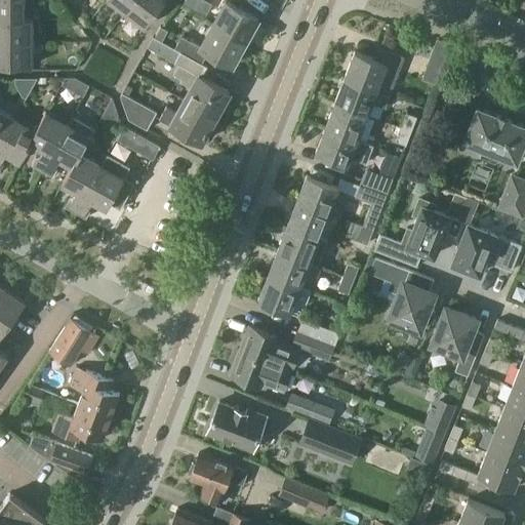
[(25,16),(25,0),(0,0),(0,17),(25,18),(25,16)]
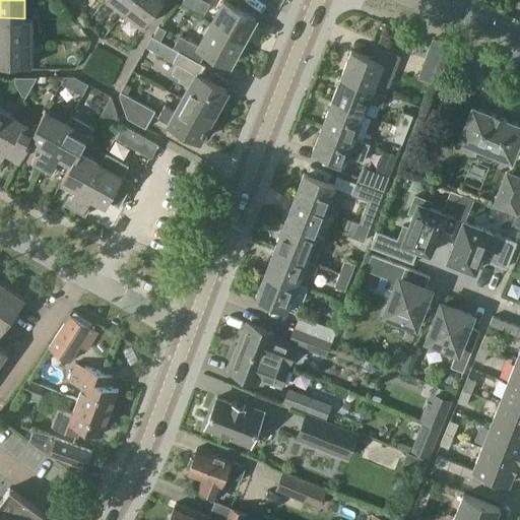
[(110,0),(126,11),(134,0),(110,0)]
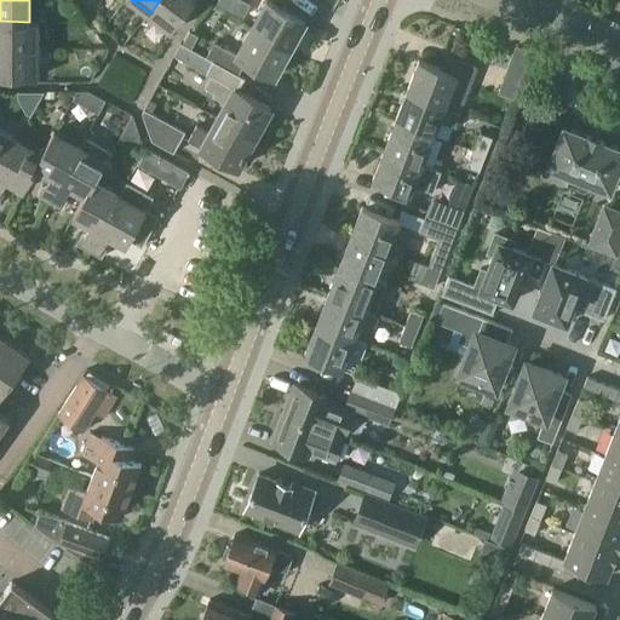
[(160,0),(150,13),(172,30),(194,0),(160,0)]
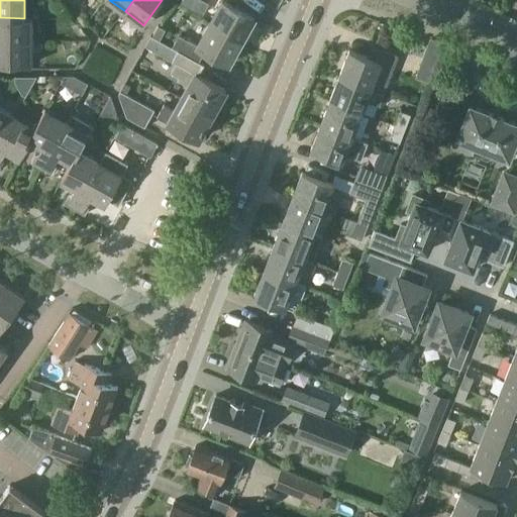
[(182,0),(180,4),(193,11),(198,0),(182,0)]
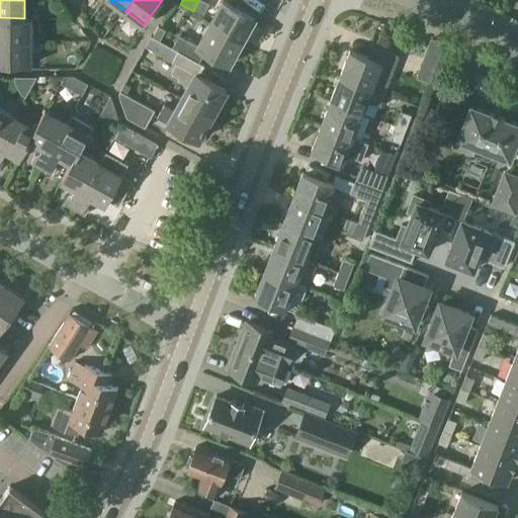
[(223,0),(210,21),(242,39),(254,18),(223,0)]
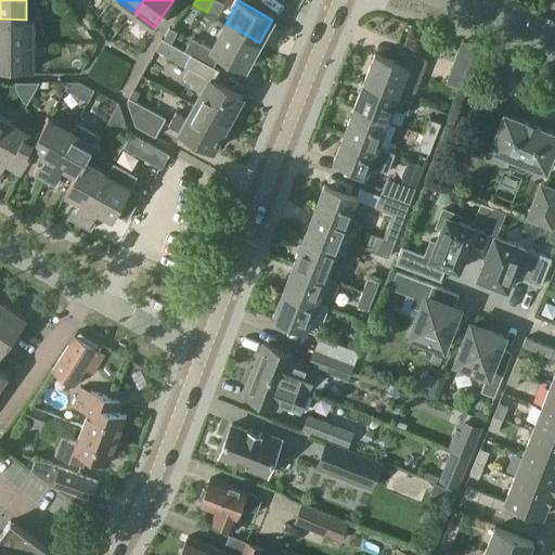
[(0,42),(36,43),(35,18),(26,17),(26,20),(0,18),(0,42)]
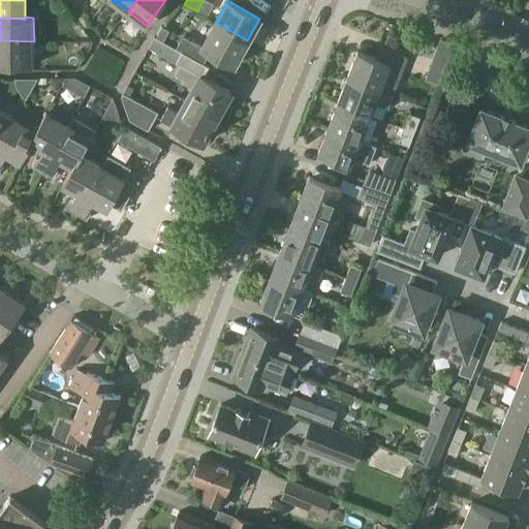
[(234,64),(247,40),(215,22),(201,45),(183,35),(176,48),(204,63),(208,55),(213,57),(215,54),(234,64)]
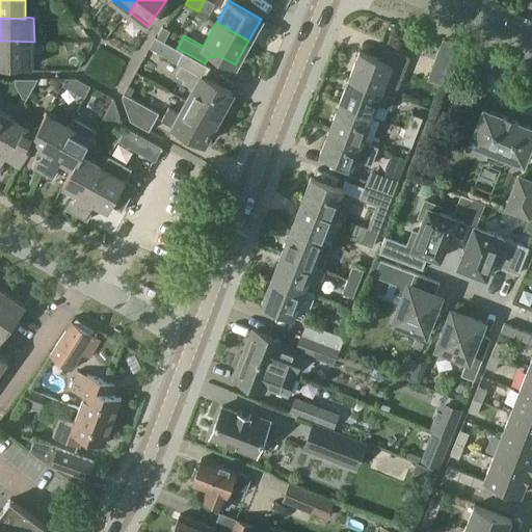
[(163,26),(157,36),(164,41),(169,30),(163,26)]
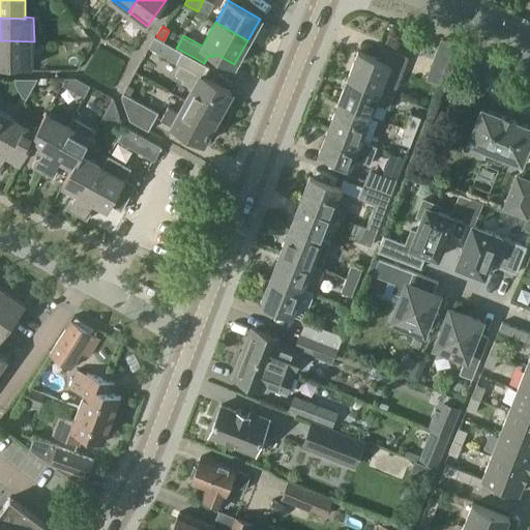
[(192,87),(185,98),(218,116),(232,92),(205,77),(210,67),(204,63),(176,48),(164,40),(156,36),(155,35),(149,47),(181,63),(175,74),(184,79),(181,81),(192,87)]
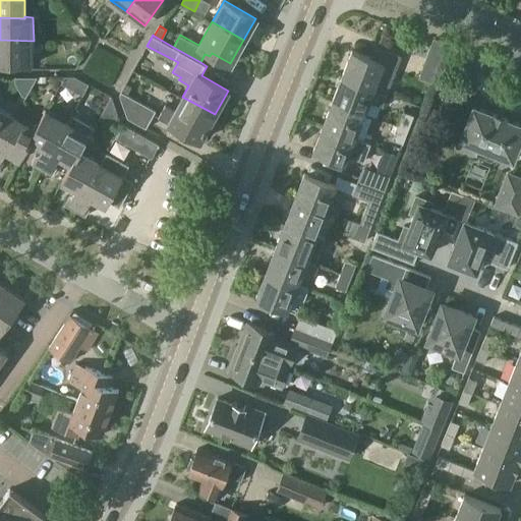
[(441,60),(447,43),(435,39),(428,55),(441,60)]
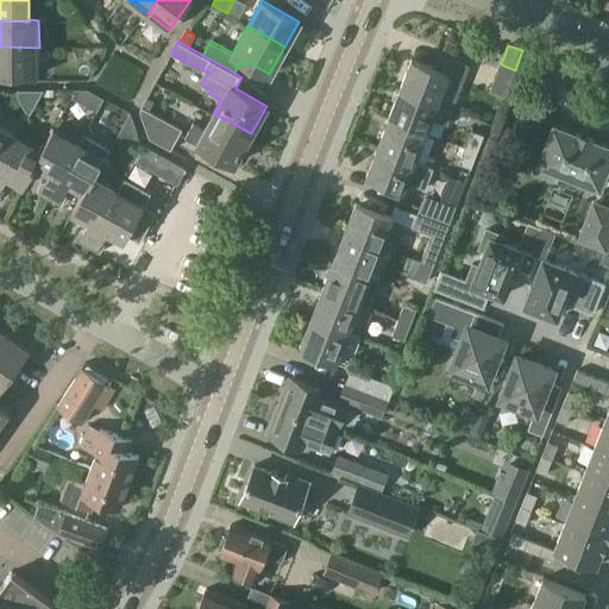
[(0,74),(39,75),(39,48),(0,46),(0,74)]
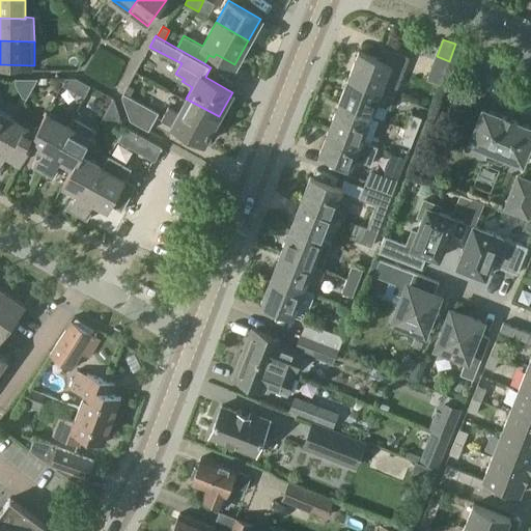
[(358,51),(348,77),(381,89),(386,76),(398,81),(408,57),(383,48),(379,59),(358,51)]
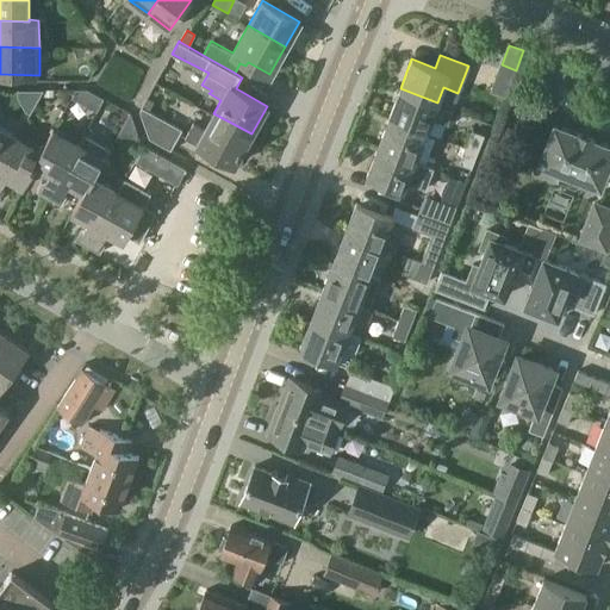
[(437,103),(400,88),(388,117),(427,131),(431,117),(446,123),(452,107),(437,103)]
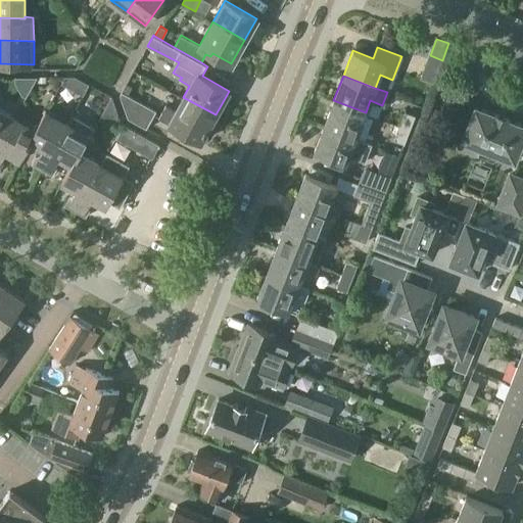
[(147,129),(147,128),(156,110),(128,95),(133,88),(127,84),(121,95),(128,119),(147,129)]
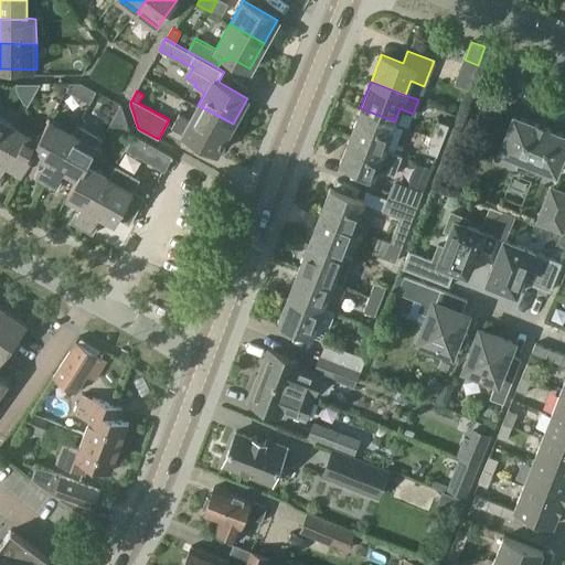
[(233,124),(198,105),(190,119),(179,114),(171,127),(216,152),(221,144),(222,145),(224,140),(223,140),(233,124)]
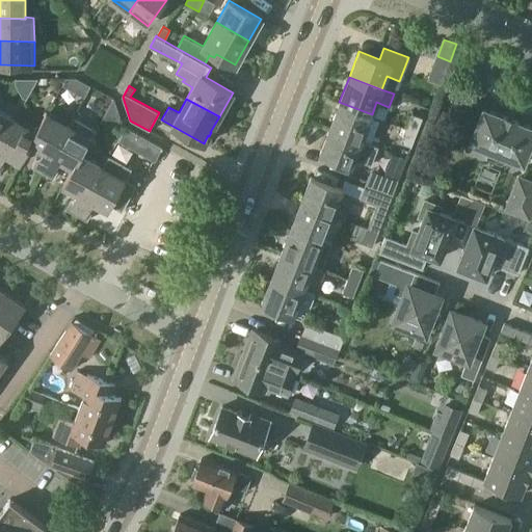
[(362,140),(372,114),(339,102),(329,127),(362,140)]
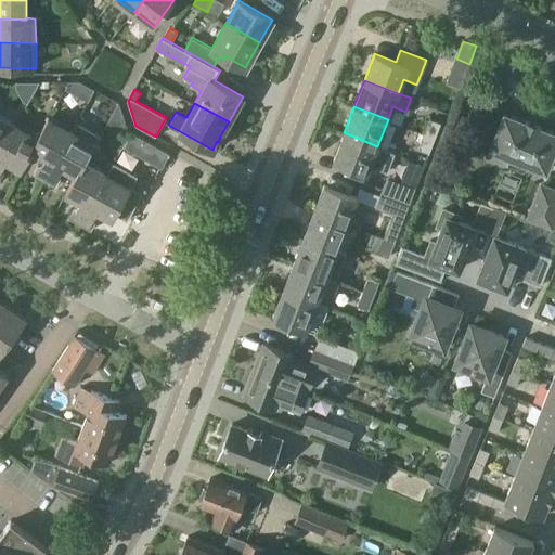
[(0,153),(17,123),(0,113),(0,153)]
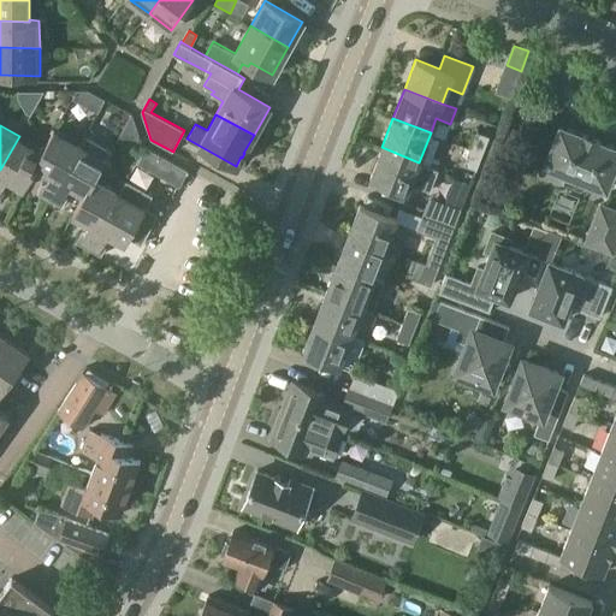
[(608,189),(615,165),(615,146),(561,125),(545,164),(608,189)]
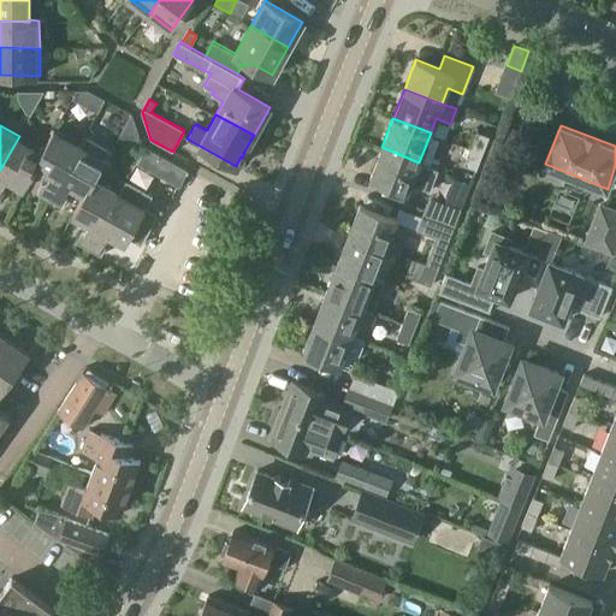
[(35,166),(36,167),(51,176),(48,182),(43,182),(37,191),(51,199),(82,143),(54,129),(43,149),(45,150),(35,166)]
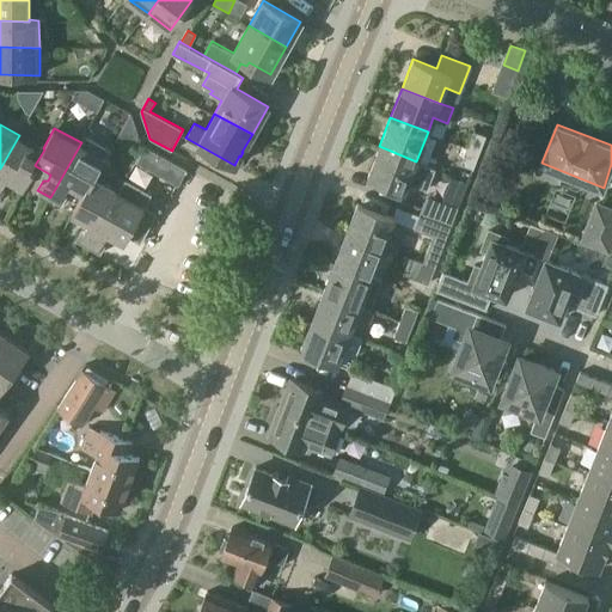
[(472,132),(466,146),(479,152),(485,136),(472,132)]
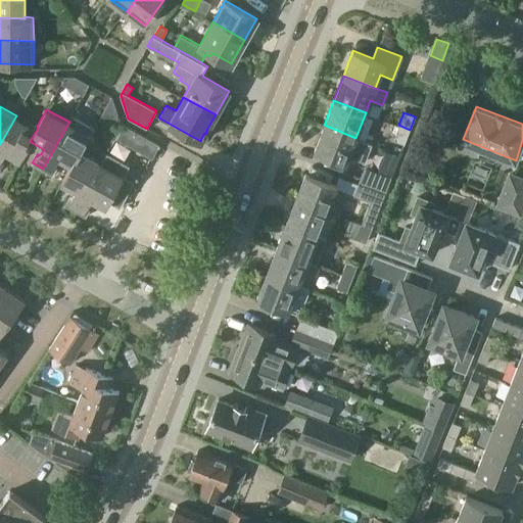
[(16,115),(0,144),(0,168),(4,161),(4,156),(7,152),(20,160),(31,142),(30,141),(38,128),(37,127),(16,115)]
